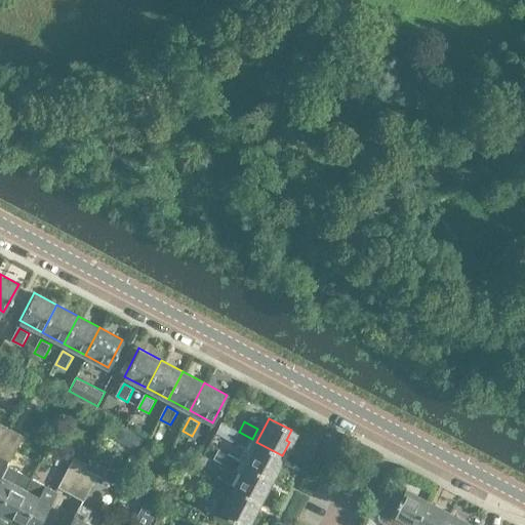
[(0,447),(9,429),(0,423),(0,447)]
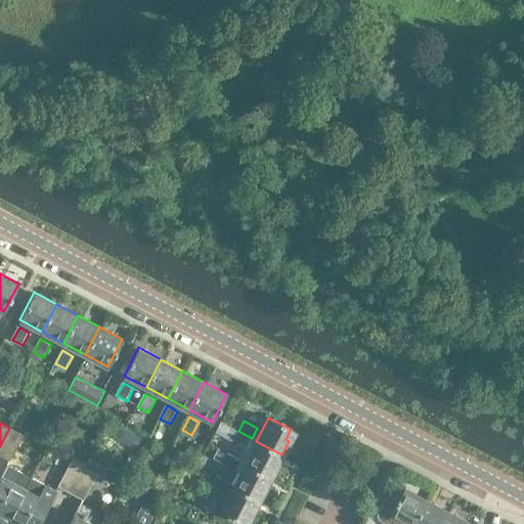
[(24,435),(9,428),(0,446),(0,455),(10,462),(24,435)]
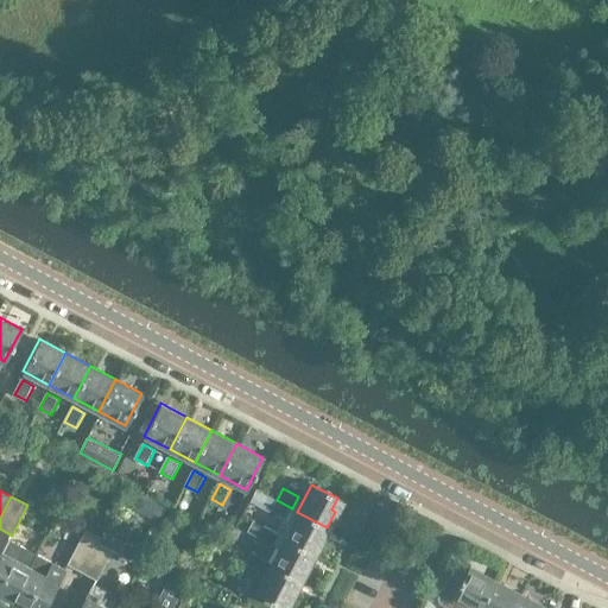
[(271,511),(286,519),(292,508),(277,500),(271,511)]
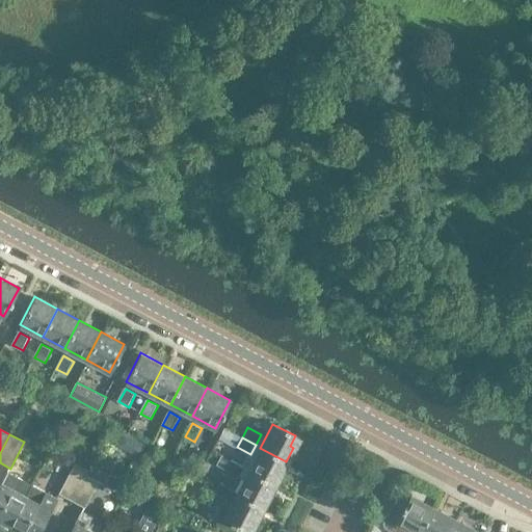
[(260,448),(247,471),(273,484),(273,483),(270,482),(276,473),(278,474),(286,461),(260,448)]
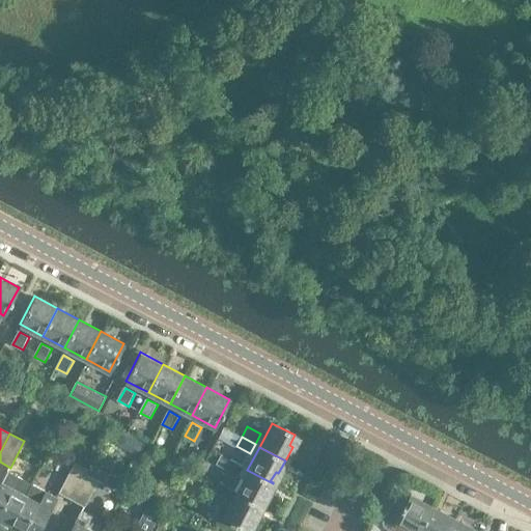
[(231,459),(226,470),(240,477),(245,467),(231,459)]
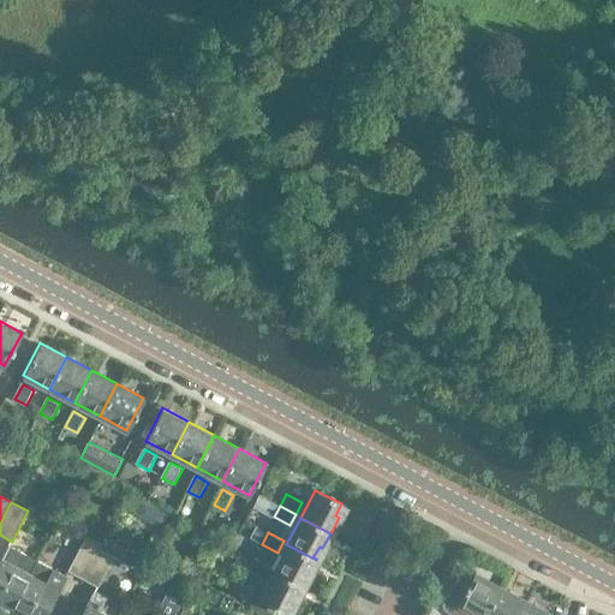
[(67,571),(83,578),(102,543),(87,535),(67,571)]
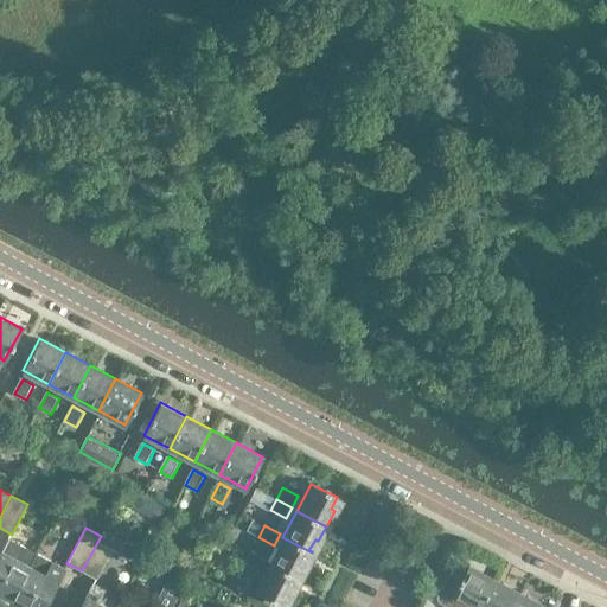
[(82,570),(97,579),(113,549),(110,548),(113,542),(101,536),(82,570)]
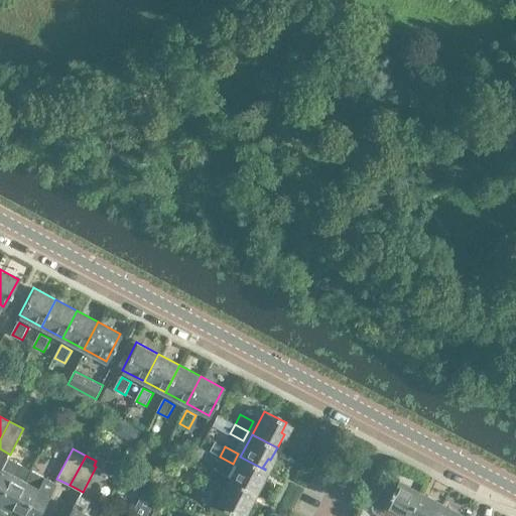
[(0,505),(9,510),(30,470),(6,457),(0,467),(0,505)]
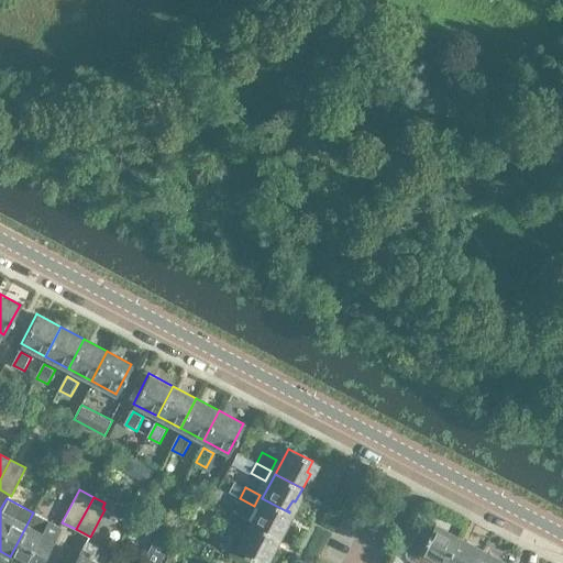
[(262,498),(250,522),(273,534),(279,525),(282,526),(289,512),(262,498)]
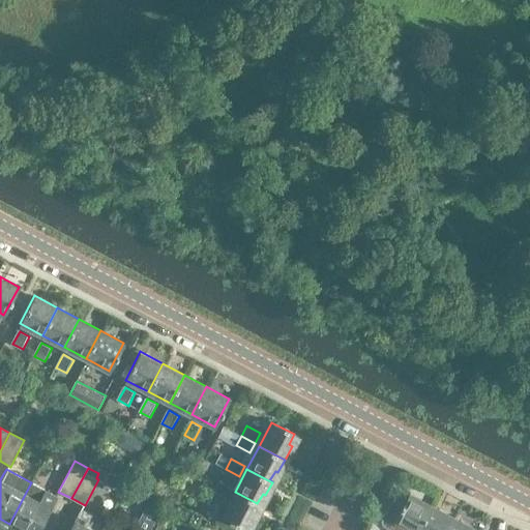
[(219,481),(214,492),(228,499),(233,490),(219,481)]
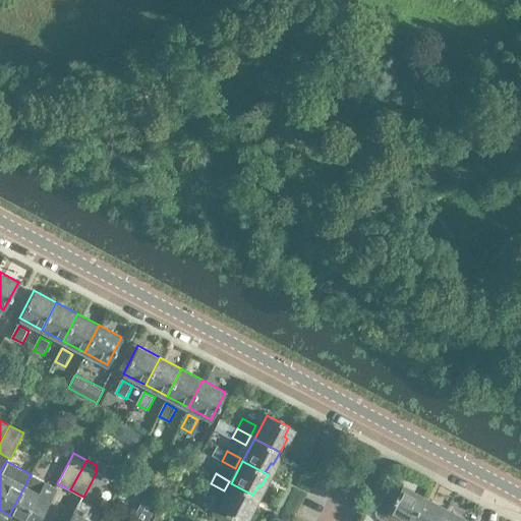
[(45,482),(31,474),(9,515),(19,520),(36,520),(44,506),(45,507),(55,487),(45,482)]
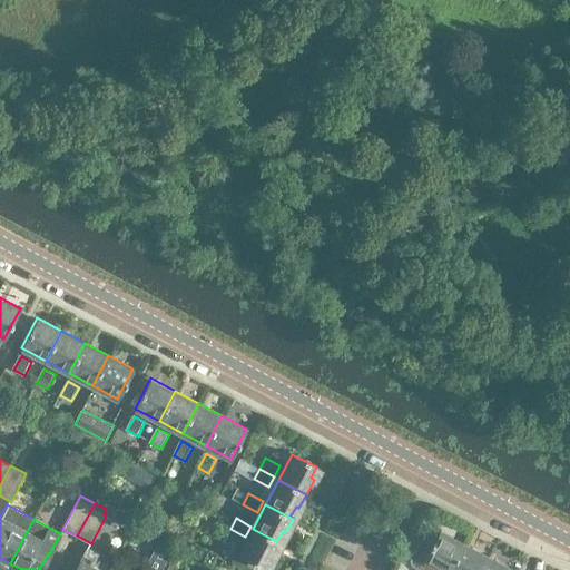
[(422,522),(418,531),(430,537),(434,529),(422,522)]
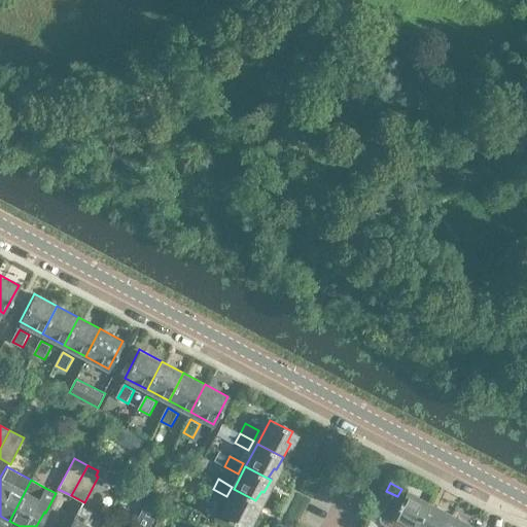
[(255,500),(234,489),(221,512),(225,514),(246,526),(259,502),(255,500)]
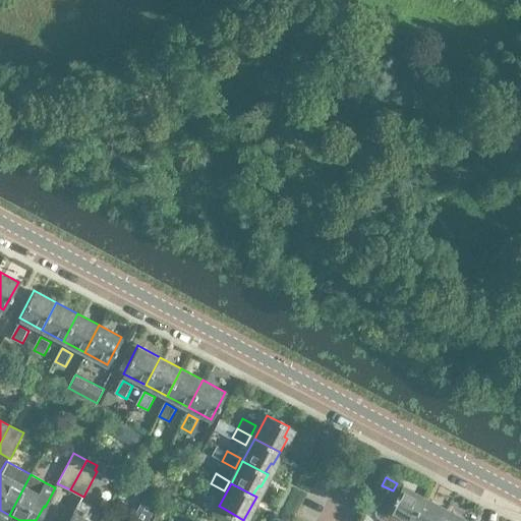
[(395,519),(393,520),(410,520),(423,496),(401,484),(394,498),(382,490),(370,512),(371,516),(378,519),(382,518),(385,514),(395,519)]
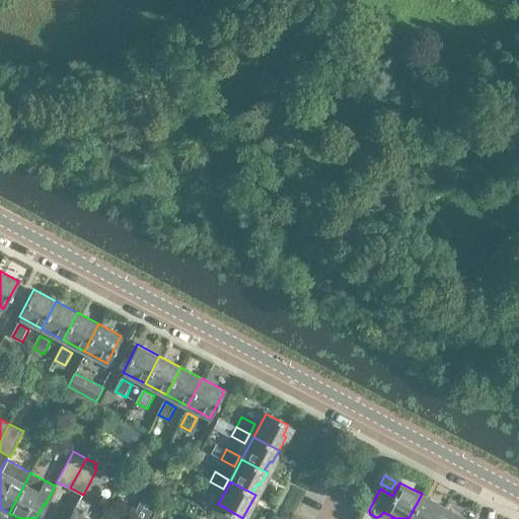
[(409,518),(436,518),(443,506),(422,494),(409,518)]
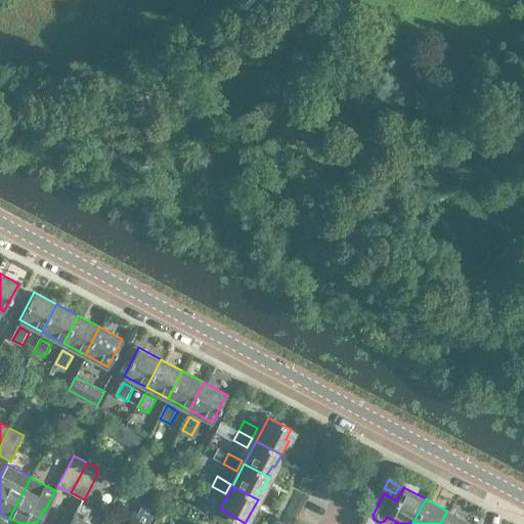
[(131,523),(148,523),(158,507),(144,499),(131,523)]
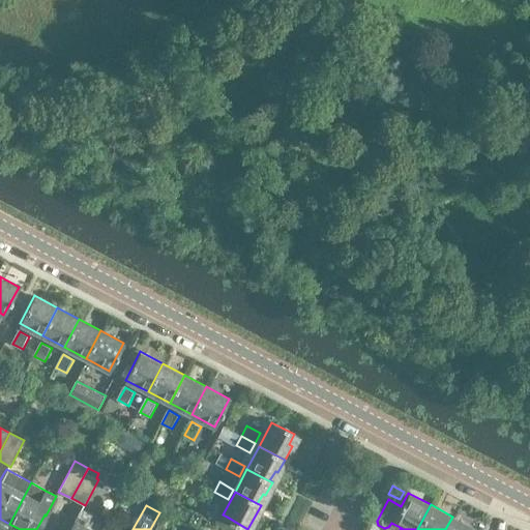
[(95,529),(86,525),(91,514),(80,509),(69,528),(70,529),(69,529),(95,529)]
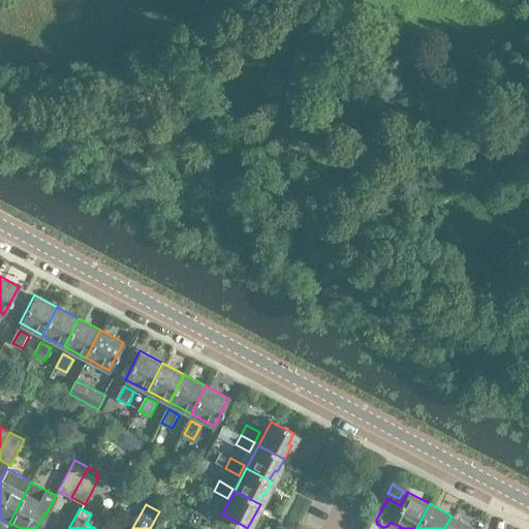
[(452,516),(444,528),(472,528),(474,527),(452,516)]
